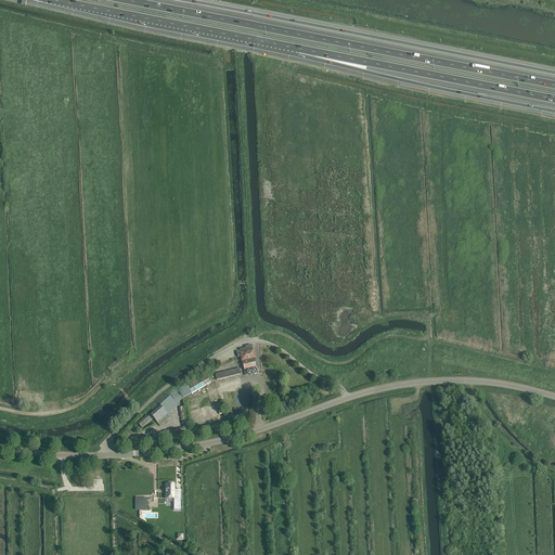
[(240,351),(236,352),(237,358),(241,357),(243,365),(244,370),(256,368),(255,363),(256,363),(252,347),(240,349),(240,351)]
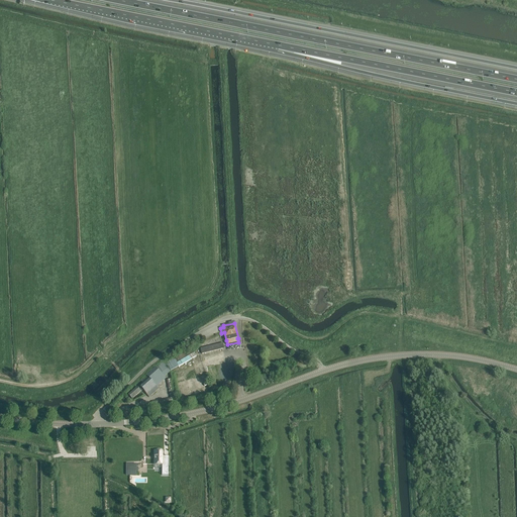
[(202,354),(217,350),(224,348),(223,343),(200,348),(202,354)]
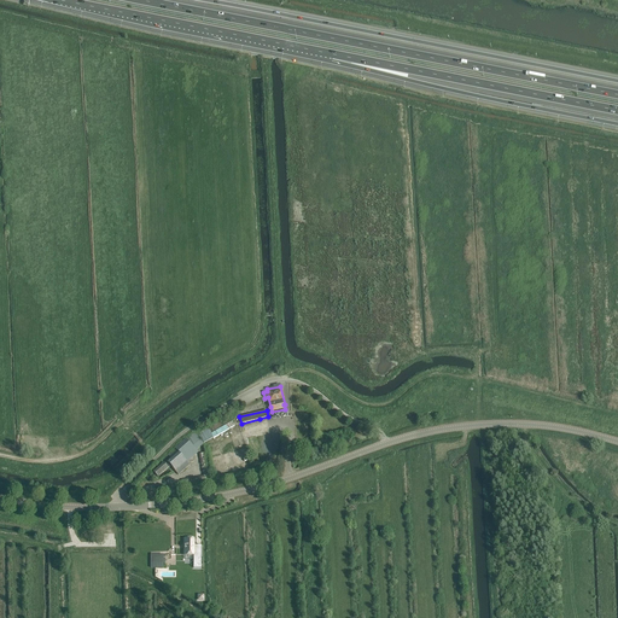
[(229,418),(209,430),(214,438),(234,426),(229,418)]
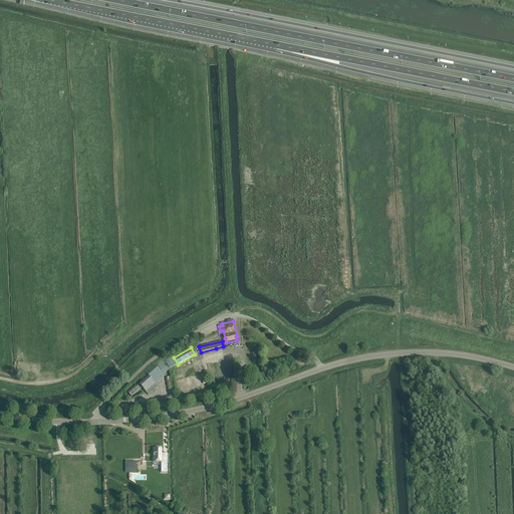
[(136,384),(126,393),(131,397),(142,388),(148,395),(158,387),(156,384),(159,381),(157,379),(163,373),(155,365),(140,378),(143,380),(137,386),(136,384)]
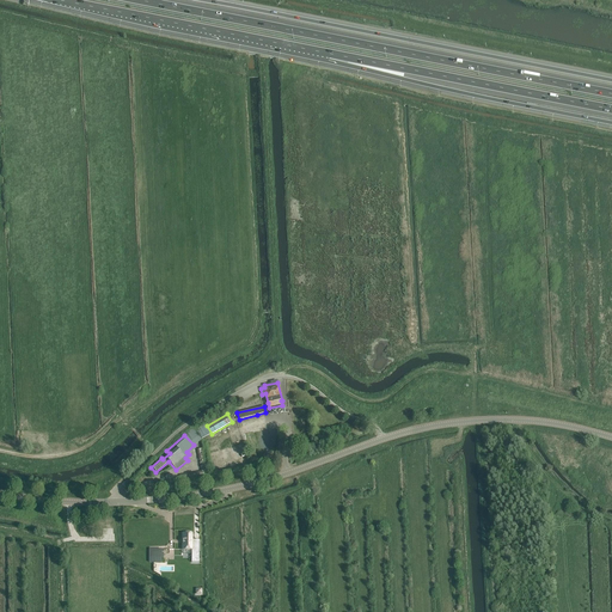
[(244,444),(231,446),(234,461),(248,458),(244,444)]
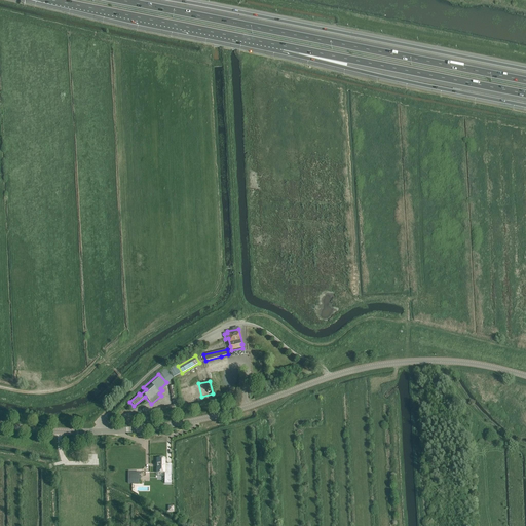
[(174,385),(170,386),(174,406),(155,409),(156,413),(178,409),(174,385)]
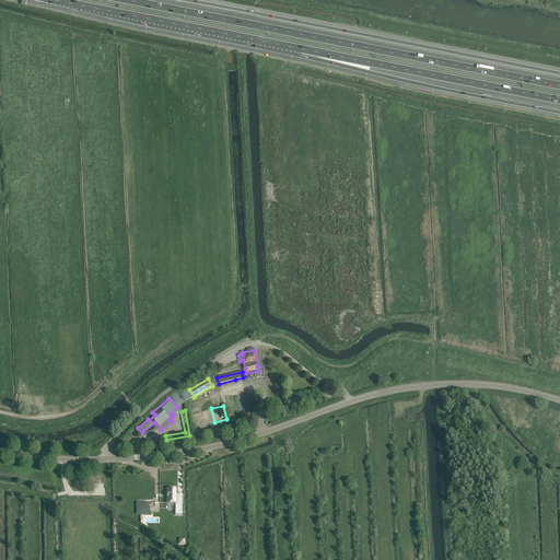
[(167,488),(167,503),(176,503),(176,506),(176,515),(183,515),(183,498),(176,498),(176,488),(167,488)]
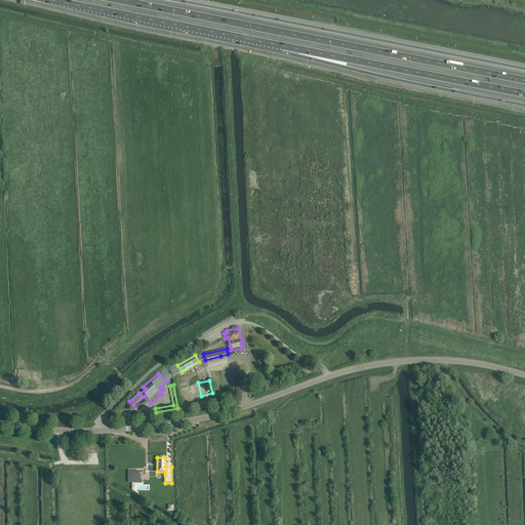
[(138,475),(138,472),(128,472),(128,483),(138,483),(138,480),(131,480),(131,475),(138,475)]
